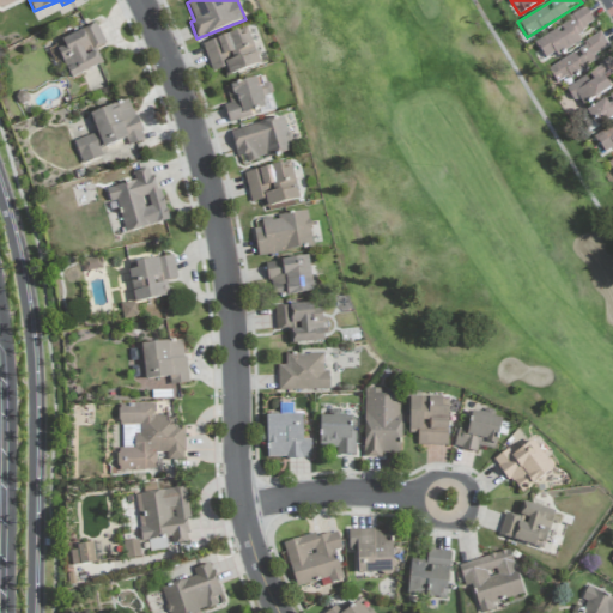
[(533,42),(545,62),(581,42),(576,35),(594,24),(587,11),(533,42)]
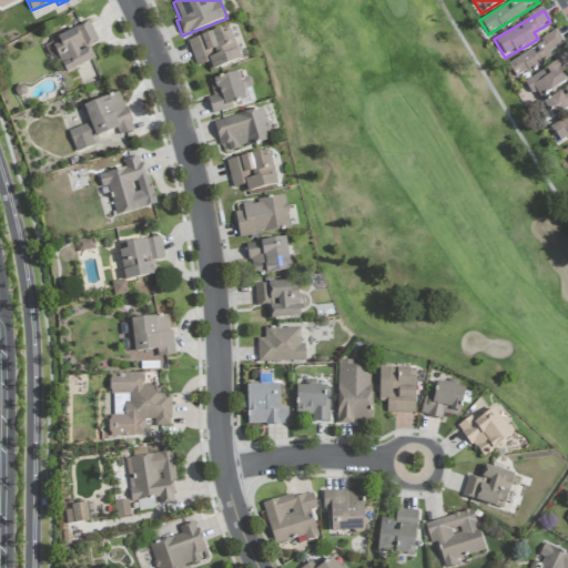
[(98,41),(88,21),(49,41),(67,74),(95,59),(89,47),(98,41)]
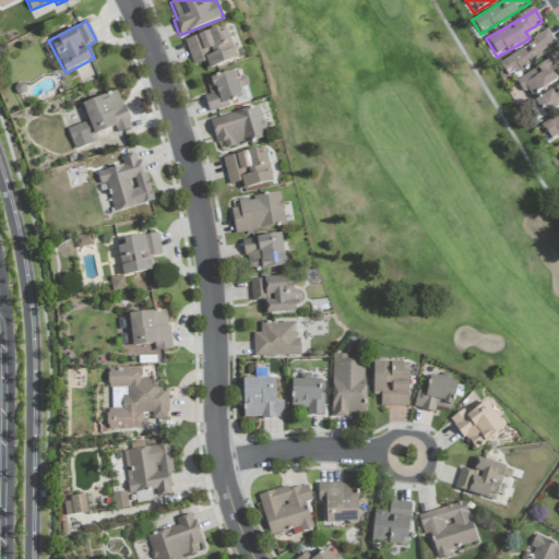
[(193,67),(203,63),(206,71),(237,59),(225,27),(185,43),(193,67)]
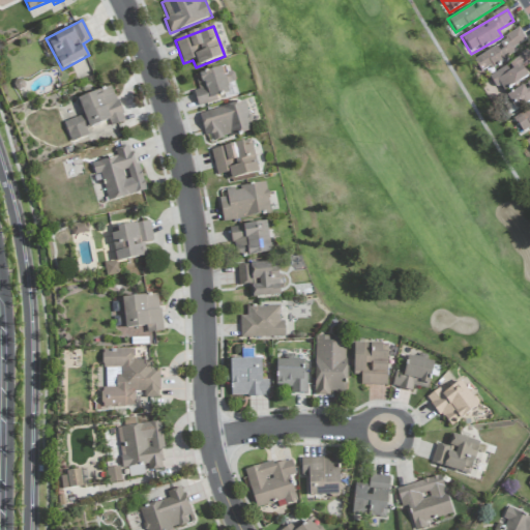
[(473,59),(481,74),(517,52),(514,48),(526,40),(520,30),(473,59)]
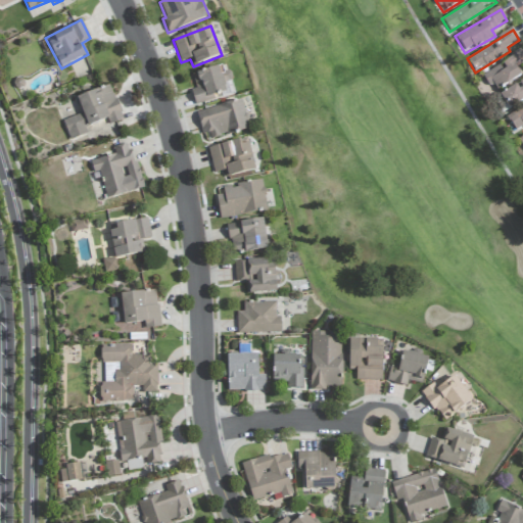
[(522,49),(483,74),(493,92),(521,76),(516,68),(522,63),(522,49)]
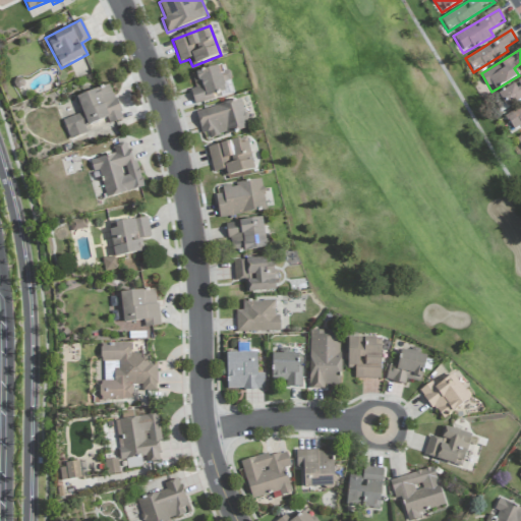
[(194,105),(213,100),(212,97),(234,91),(228,70),(223,72),(221,65),(191,74),(195,89),(189,90),(194,105)]
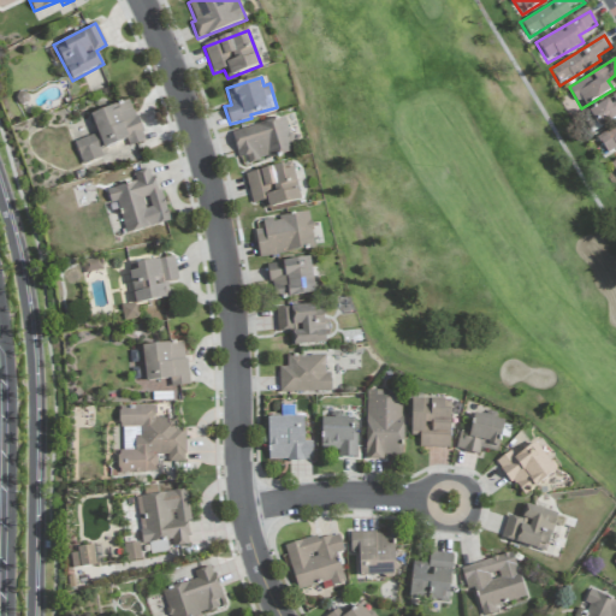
[(615,92),(587,111),(598,128),(615,116),(615,92)]
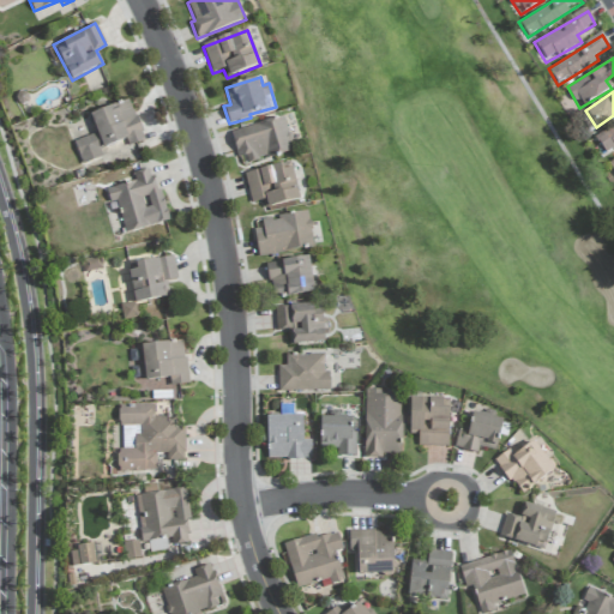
[(74,142),(82,164),(102,157),(100,150),(126,140),(128,146),(144,140),(130,101),(90,114),(97,133),(74,142)]
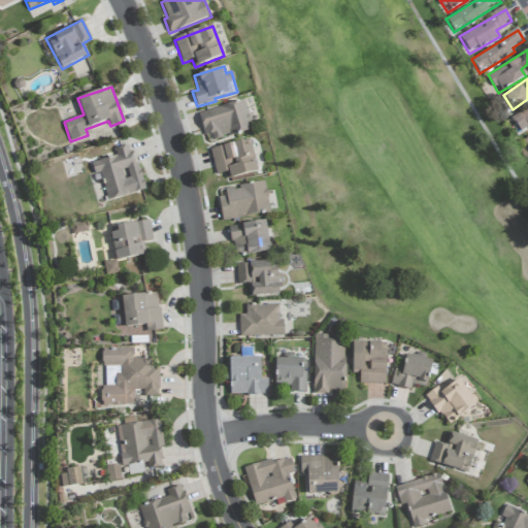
[(198,112),(205,141),(252,130),(244,101),(198,112)]
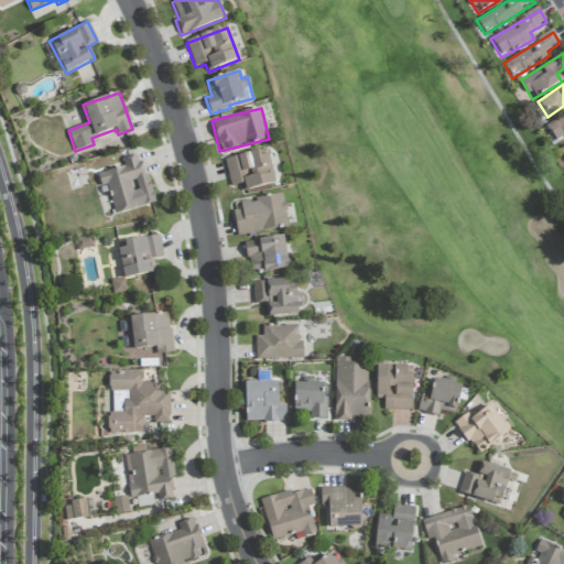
[(556,143),(563,139),(563,112),(545,125),(556,143)]
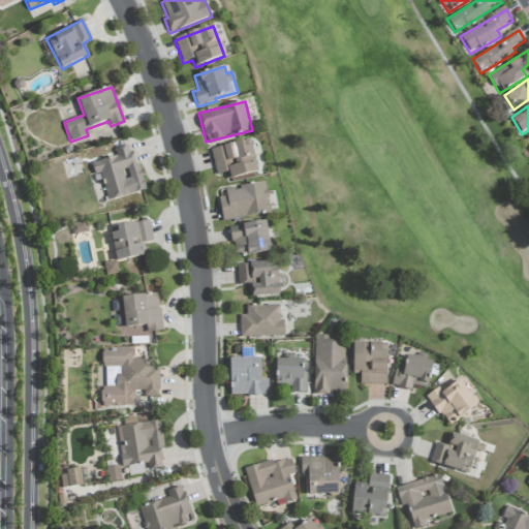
[(211,150),(216,176),(226,174),(227,179),(257,174),(251,142),(211,150)]
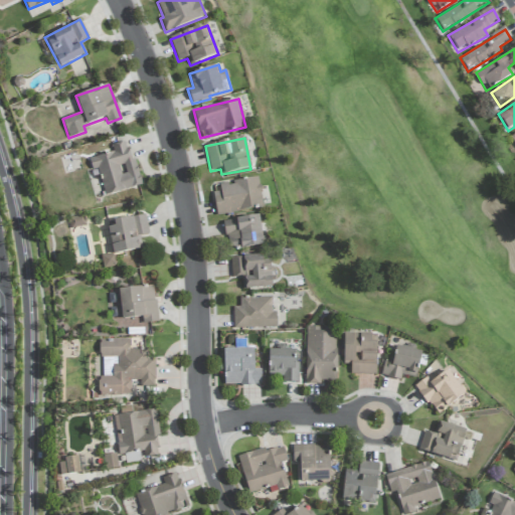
[(140,186),(128,141),(111,146),(113,152),(89,159),(92,171),(97,169),(105,196),(140,186)]
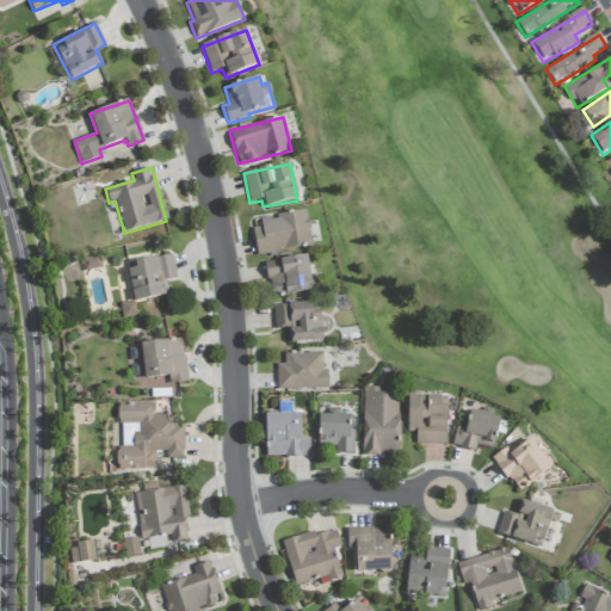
[(257,255),(312,247),(307,211),(252,220),(257,255)]
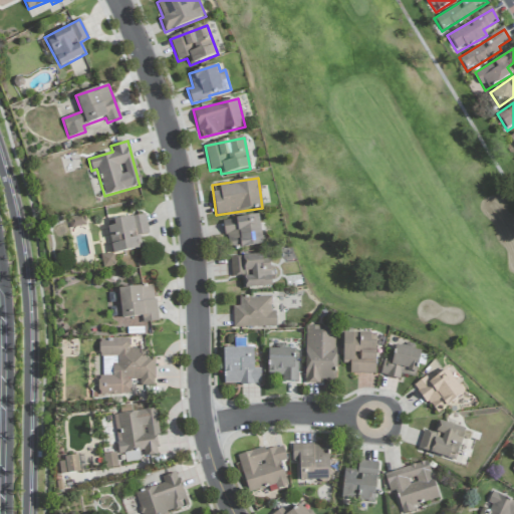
[(112,254),(140,249),(137,236),(149,234),(145,215),(106,222),(112,254)]
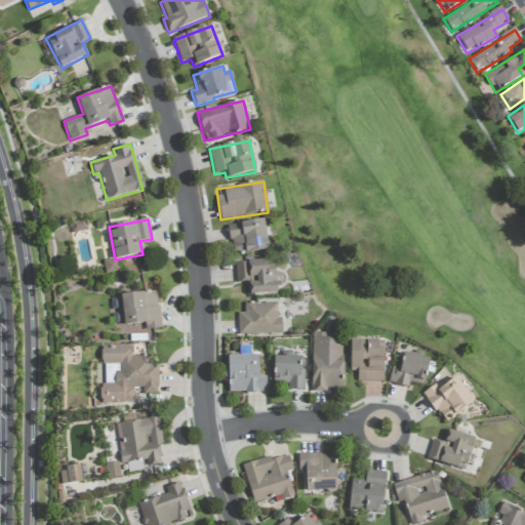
[(229,225),(232,254),(267,251),(265,221),(229,225)]
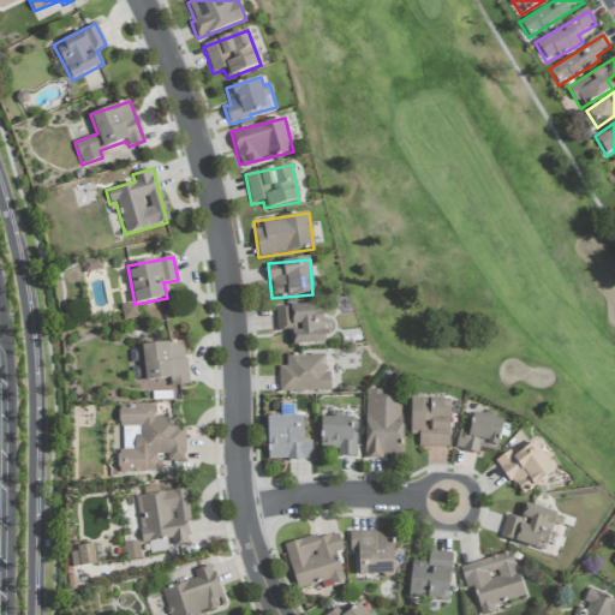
[(324,345),(322,306),(275,309),(276,332),(288,330),(290,346),(324,345)]
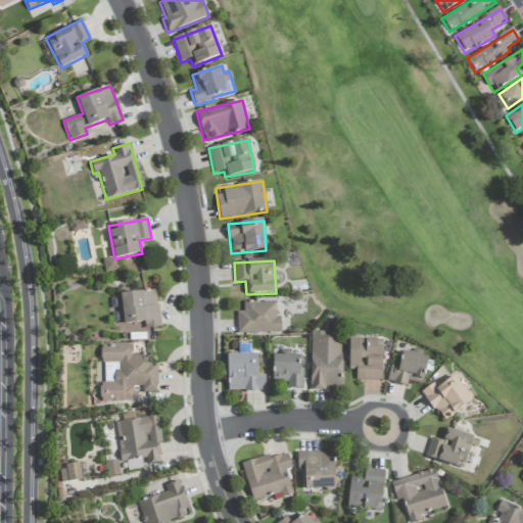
[(160,328),(155,290),(121,294),(124,325),(151,322),(152,328),(160,328)]
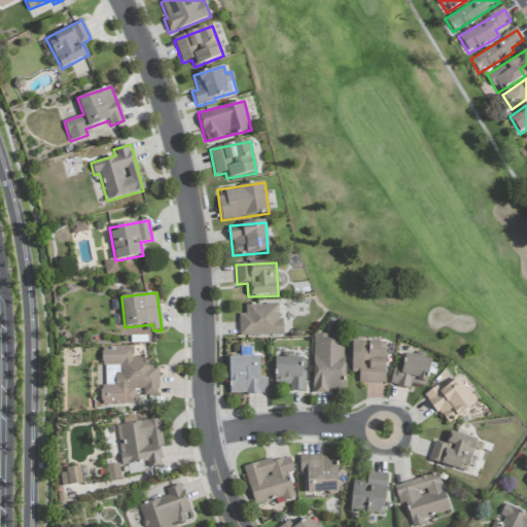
[(239,337),(282,336),(282,319),(278,319),(278,305),(245,305),(245,314),(239,314),(239,337)]
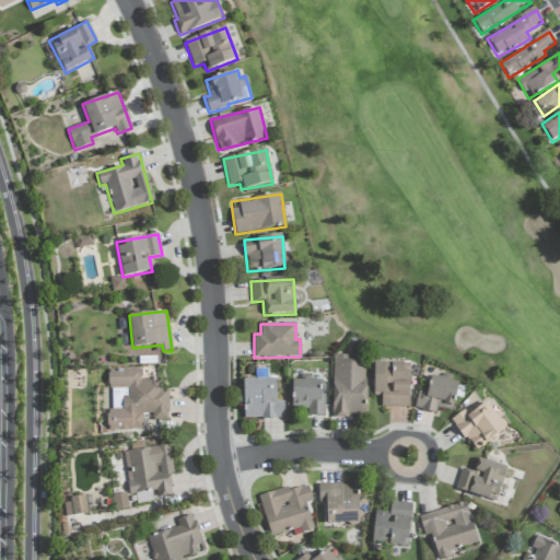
[(365,415),(365,361),(351,360),(351,357),(333,356),(331,418),(349,418),(349,415),(365,415)]
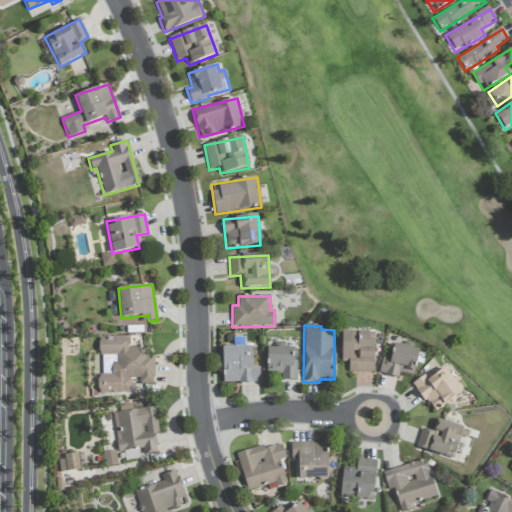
[(369,333),(342,332),(341,363),(349,363),(348,372),(373,372),(374,340),(369,340),(369,333)]
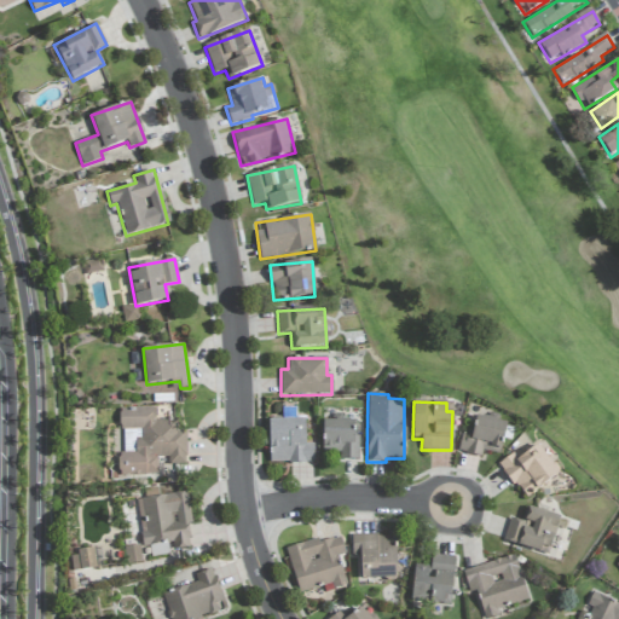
[(119,475),(157,475),(157,457),(168,457),(168,466),(186,466),(186,431),(178,431),(178,420),(156,420),(156,409),(119,409),(119,429),(138,429),(138,453),(119,453),(119,475)]
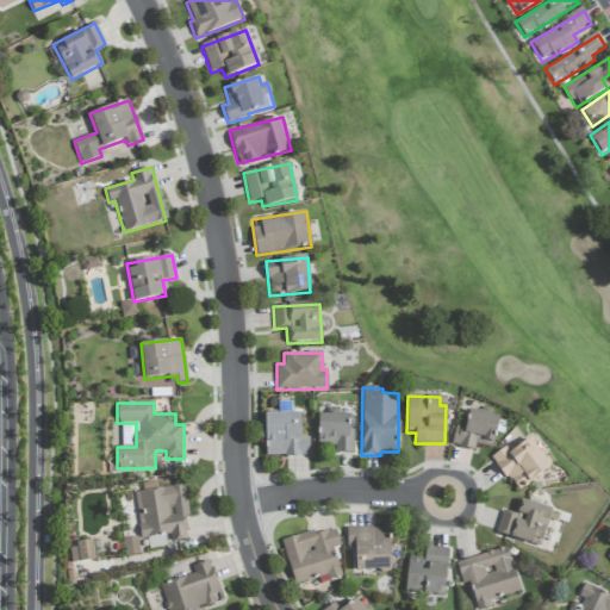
[(492,449),(499,417),(470,410),(466,428),(455,425),(450,446),(474,450),(475,444),(492,449)]
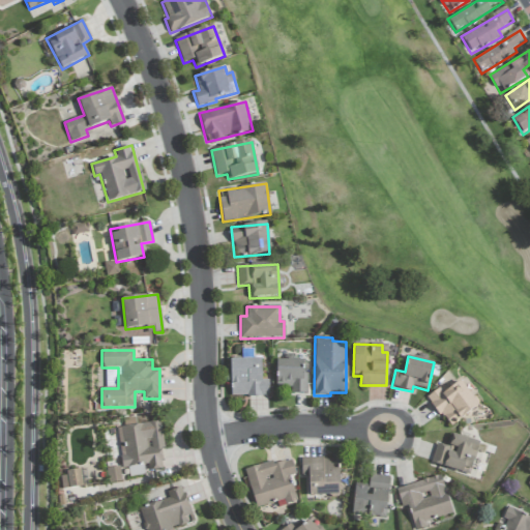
[(230,360),(231,396),(268,396),(268,380),(262,380),(261,359),(230,360)]
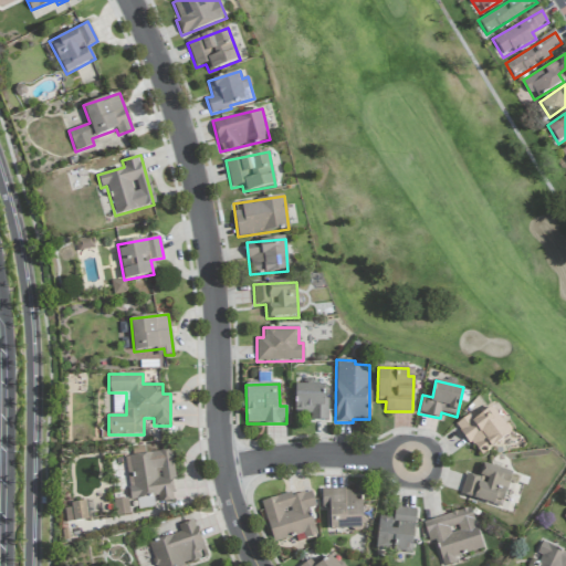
[(326,421),(325,384),(294,385),(295,413),(310,413),(310,421),(326,421)]
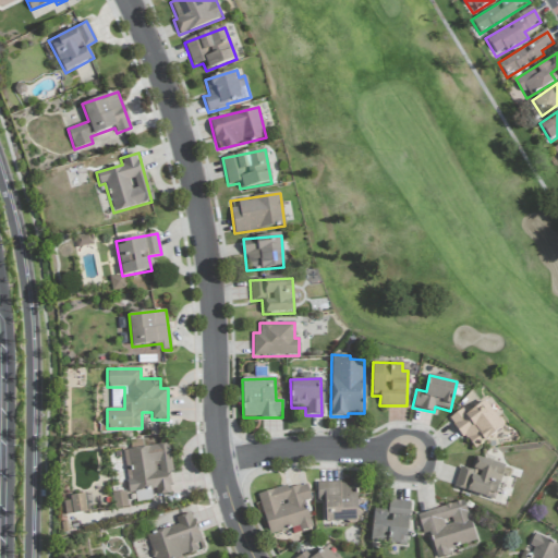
[(449,417),(471,450),(502,428),(485,401),(465,414),(462,409),(449,417)]
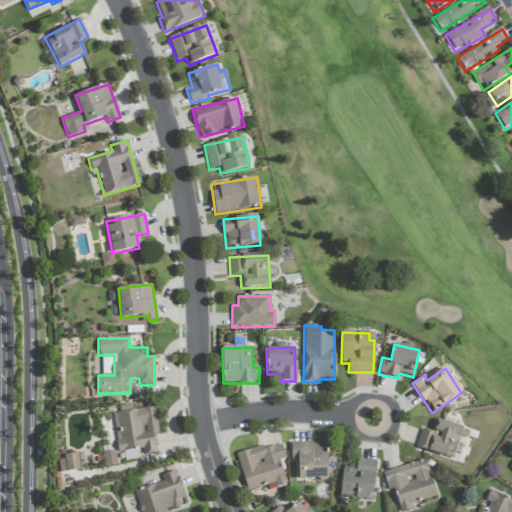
[(113,413),(118,452),(127,451),(128,460),(141,459),(141,455),(159,453),(153,408),(113,413)]
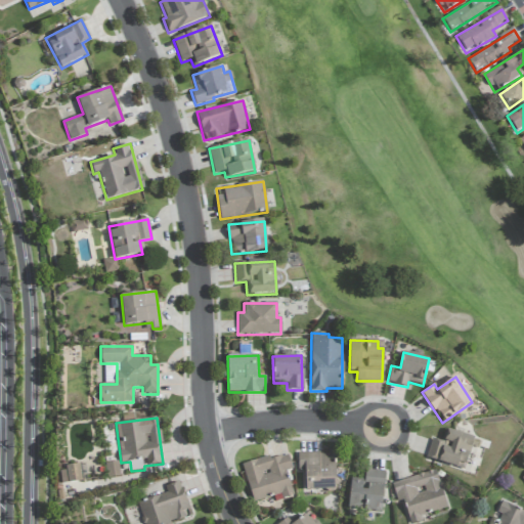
[(465,470),(474,437),(444,429),(441,441),(432,438),(426,459),(465,470)]
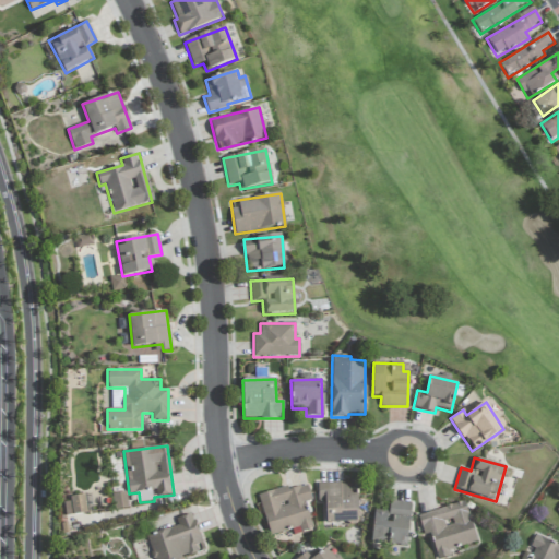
[(357,483),(317,484),(317,502),(324,502),(324,523),(358,523),(357,483)]
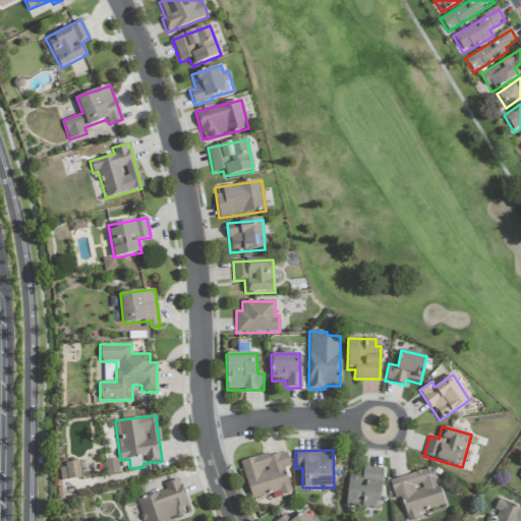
[(240,462),(251,499),(277,491),(279,497),(291,493),(284,469),(290,467),(286,452),(268,457),(267,454),(240,462)]
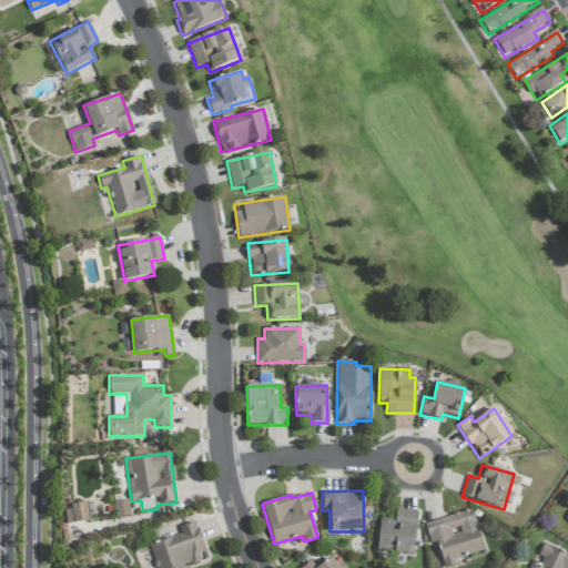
[(67,524),(88,521),(85,505),(64,508),(67,524)]
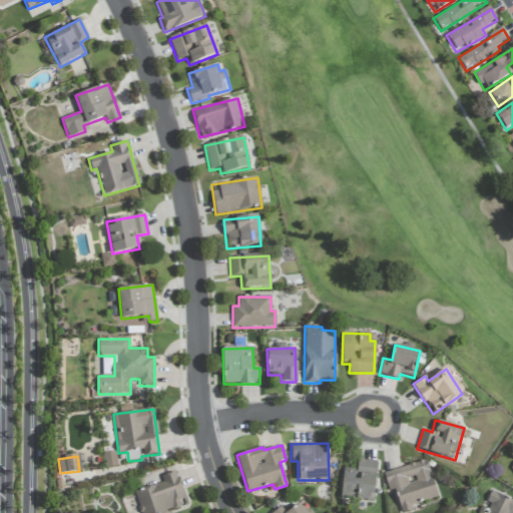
[(377,462),(357,460),(356,472),(344,471),(341,497),(373,501),(377,462)]
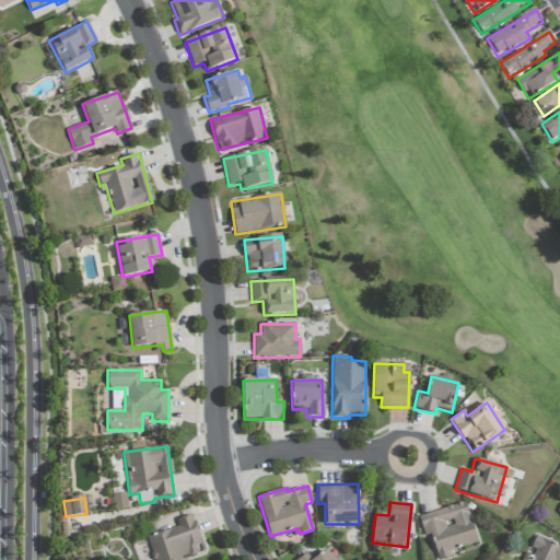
[(418,515),(423,539),(432,537),(438,559),(441,559),(451,558),(448,550),(477,544),(467,503),(418,515)]
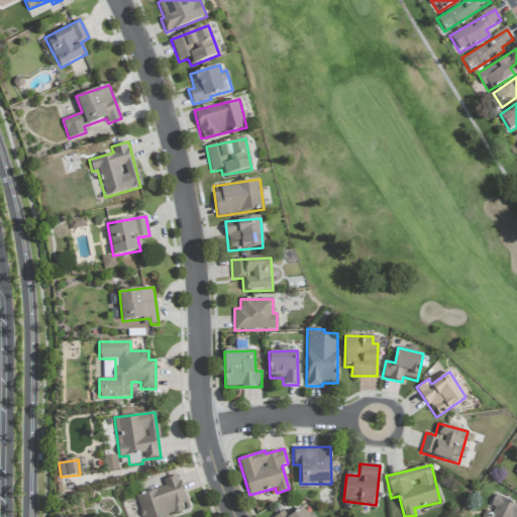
[(162,481),(164,486),(134,498),(142,516),(165,516),(189,508),(176,475),(162,481)]
